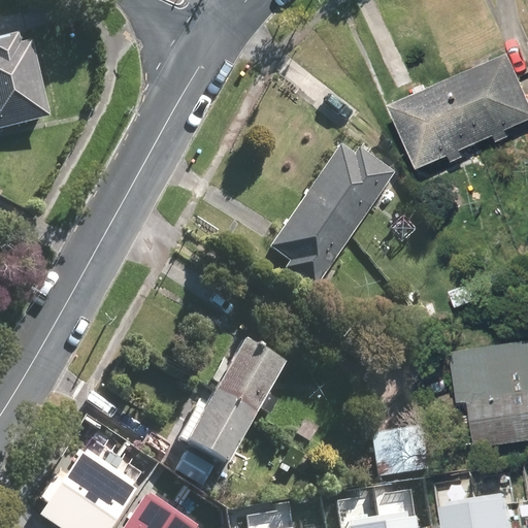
[(0,129),(53,117),(34,41),(23,44),(21,34),(0,38),(0,129)]
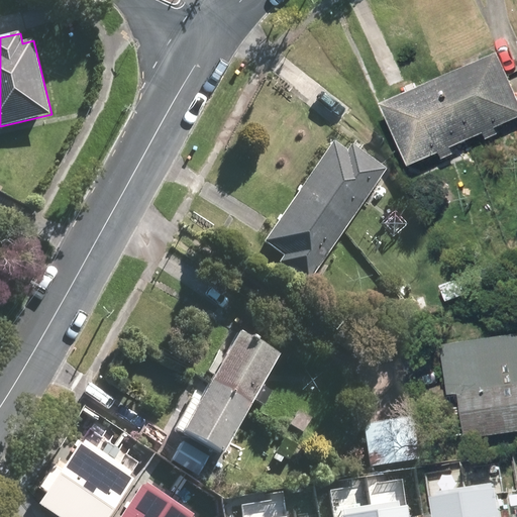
[(516,87),(502,53),(385,104),(413,168),(444,154),(447,162),(459,157),(456,148),(488,134),(491,142),(507,135),(503,128),(516,121),(516,87)]
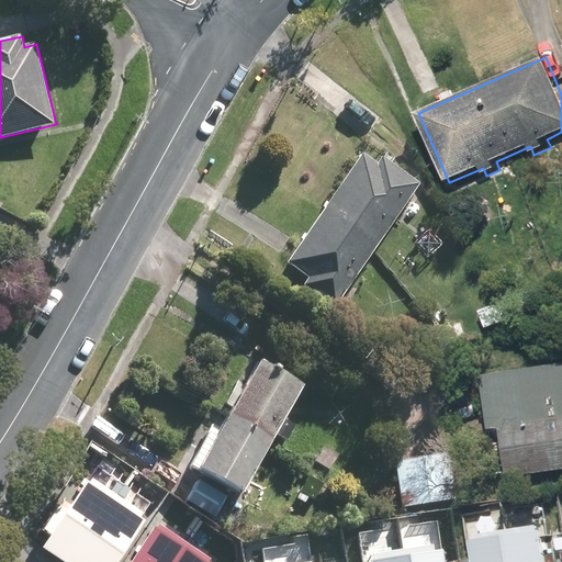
[(310,274),(303,283),(337,306),(420,183),(382,157),(377,165),(360,154),(288,260),(310,274)]
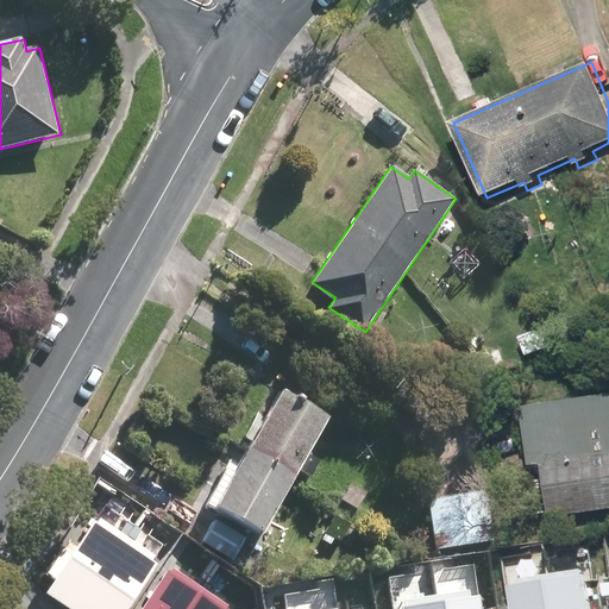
[(278,388),(209,501),(259,531),(328,418),(278,388)]
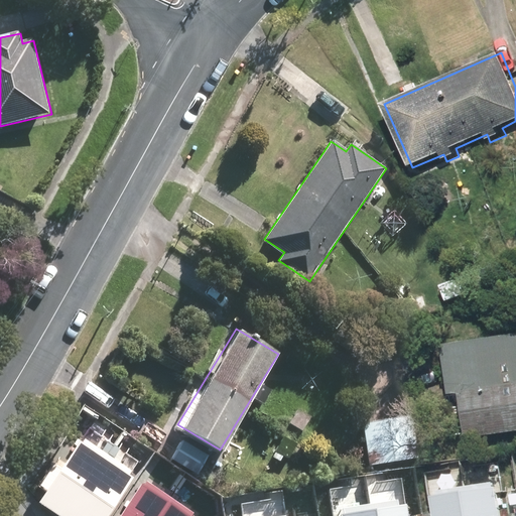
[(515,333),(443,344),(450,392),(463,391),(469,435),(515,429),(515,333)]
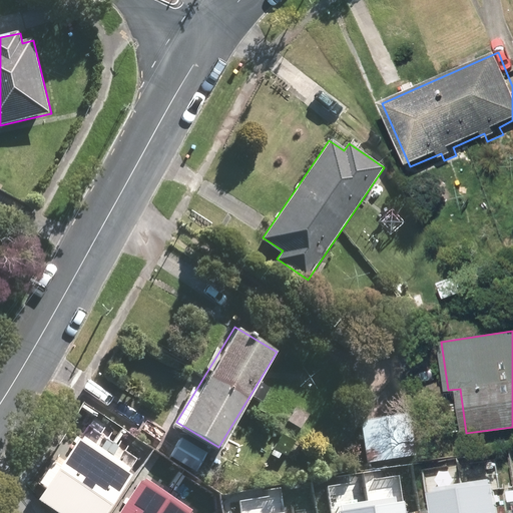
[(416,411),(363,418),(369,460),(422,453),(416,411)]
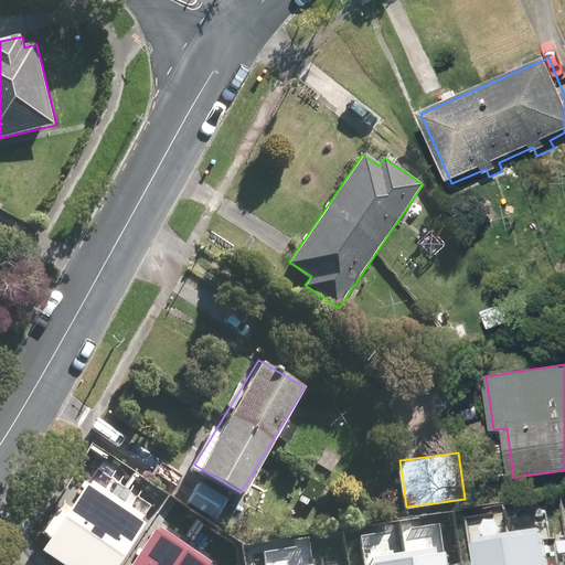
[(35,545),(62,564),(115,564),(150,516),(87,472),(35,545)]
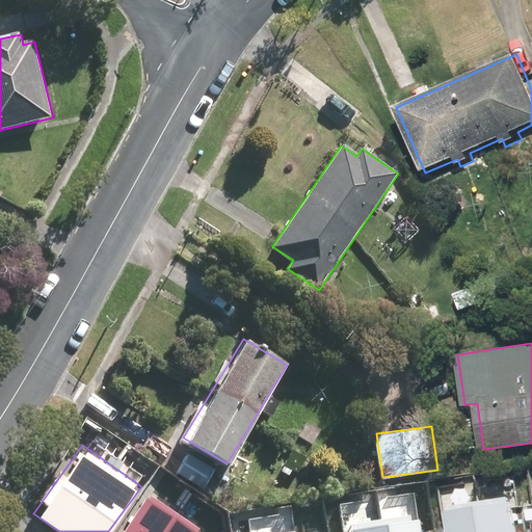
[(192,453),(183,474),(212,488),(222,468),(192,453)]
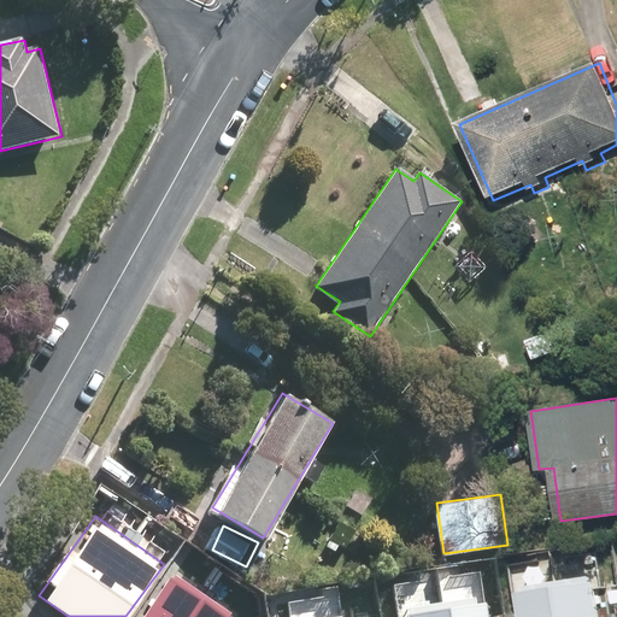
[(603,616),(598,581),(523,592),(527,616),(603,616)]
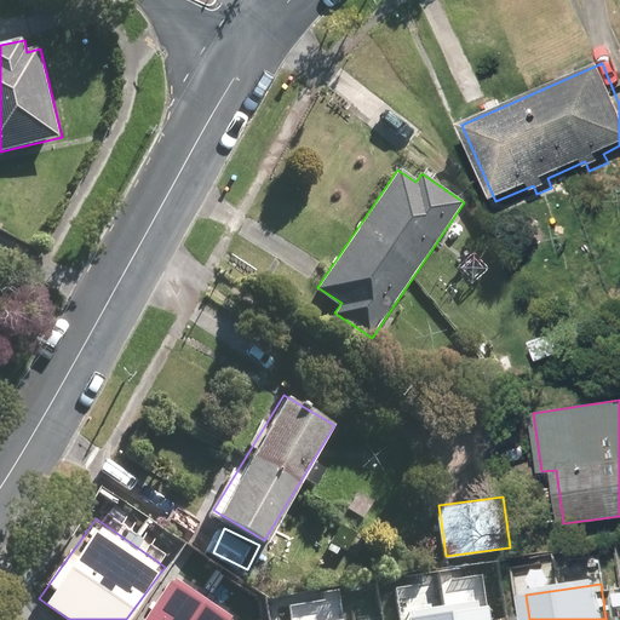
[(406,612),(406,619),(483,619),(481,600),(406,612)]
